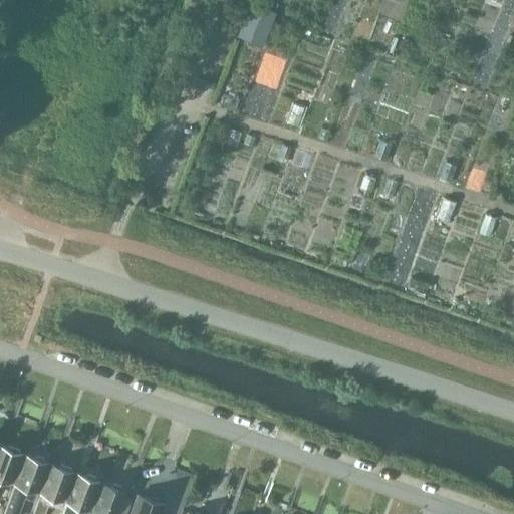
[(238,36),(262,45),(275,12),(251,3),(238,36)]
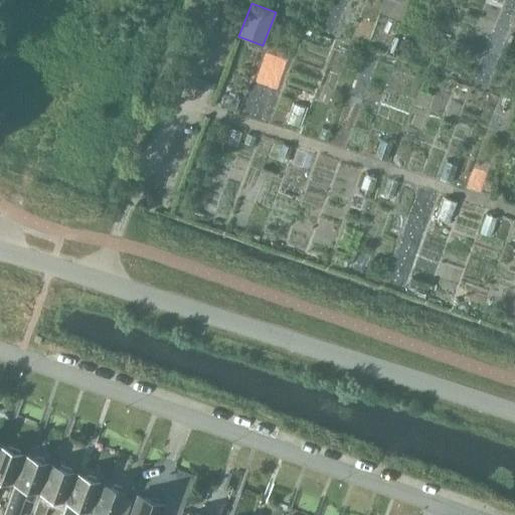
[(239,101),(224,95),(221,103),(236,109),(239,101)]
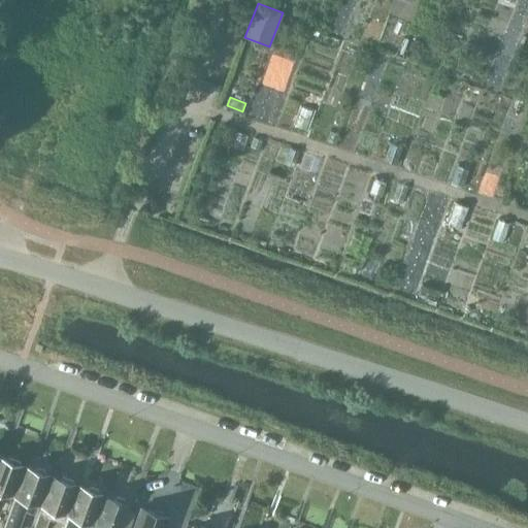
[(294,125),(306,130),(315,108),(302,103),(294,125)]
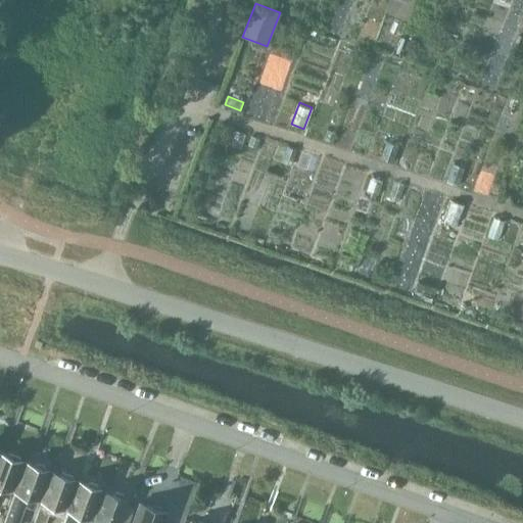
[(229,144),(241,148),(246,134),(234,130),(229,144)]
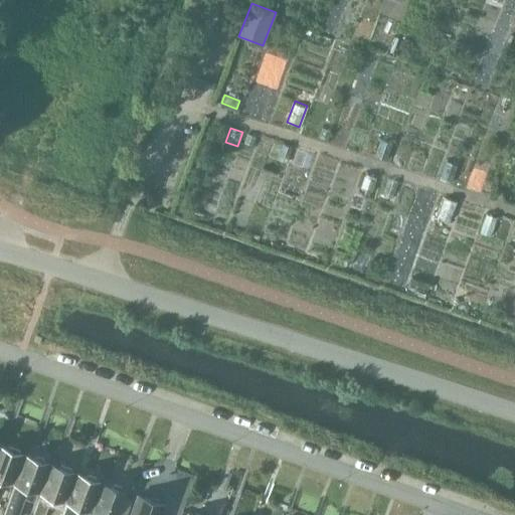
[(320,138),(327,140),(330,131),(323,128),(320,138)]
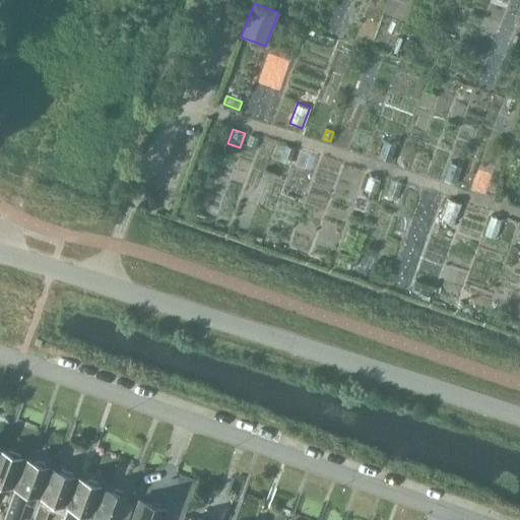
[(248,144),(255,147),(258,138),(251,136),(248,144)]
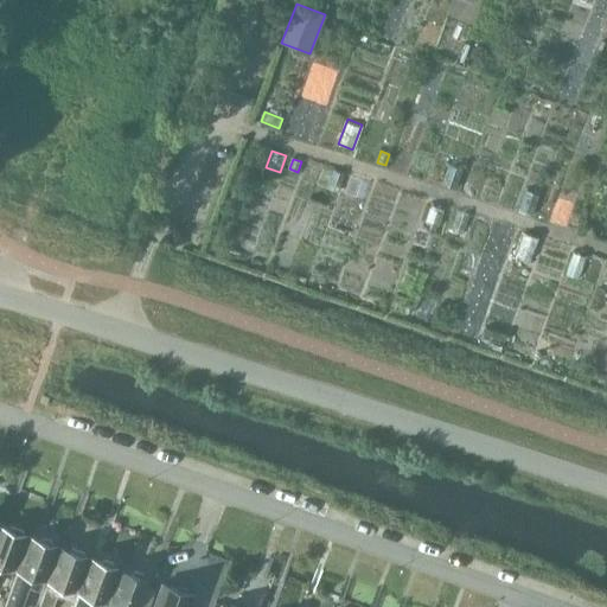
[(442,185),(455,190),(464,170),(449,164),(442,185)]
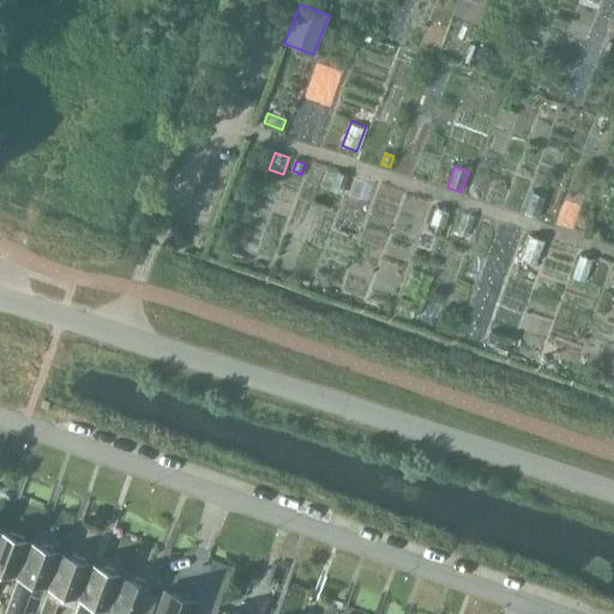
[(331,190),(343,193),(349,175),(337,172),(331,190)]
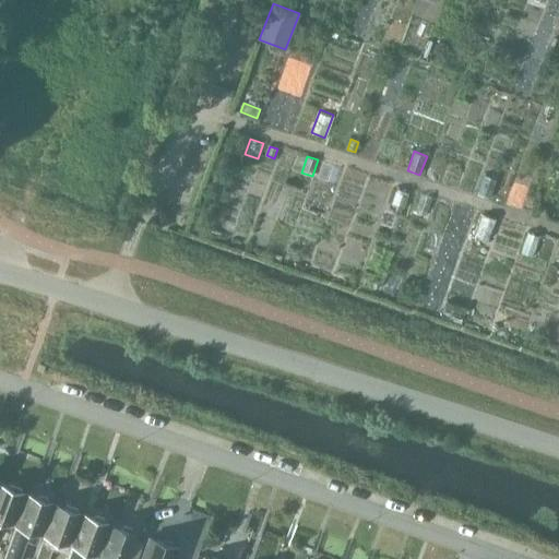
[(477,194),(490,199),(497,180),(485,176),(477,194)]
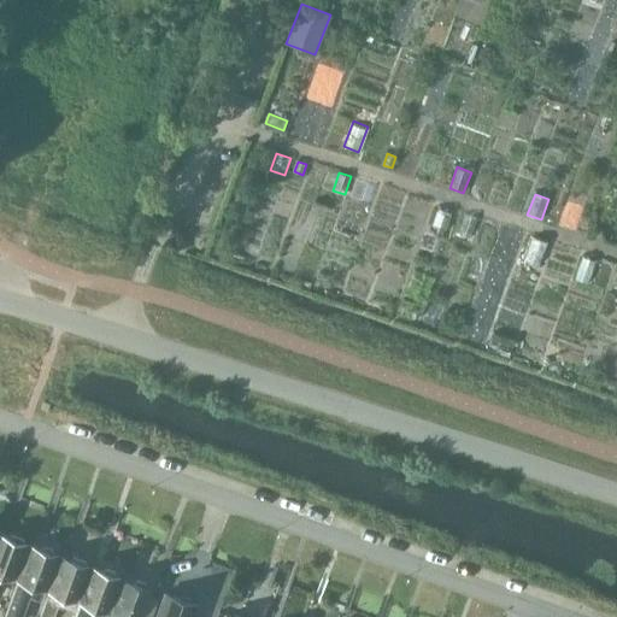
[(433,225),(446,230),(452,213),(439,209),(433,225)]
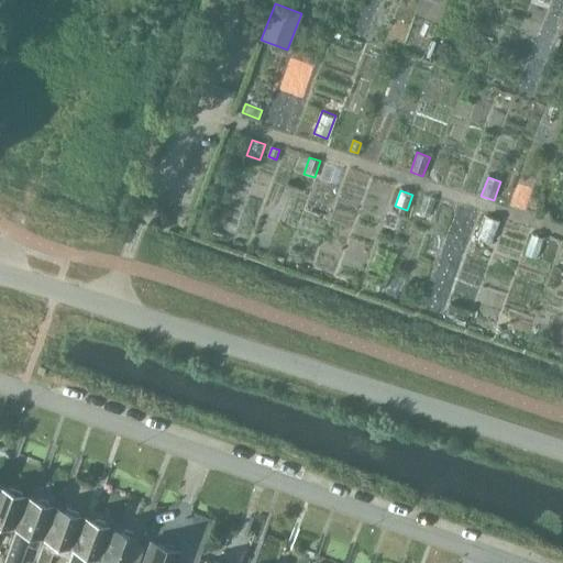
[(430,216),(435,199),(426,196),(419,211),(430,216)]
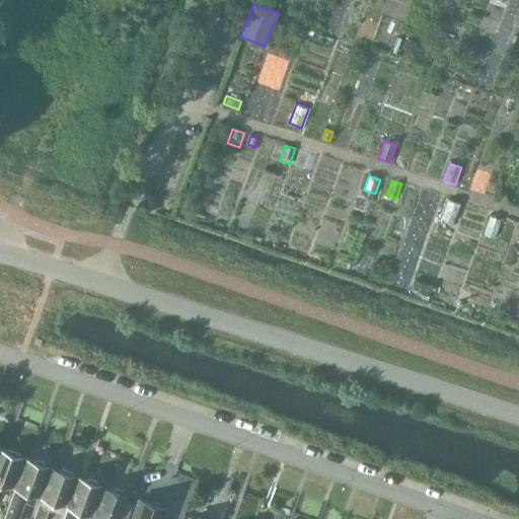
[(441,219),(454,224),(461,204),(449,199),(441,219)]
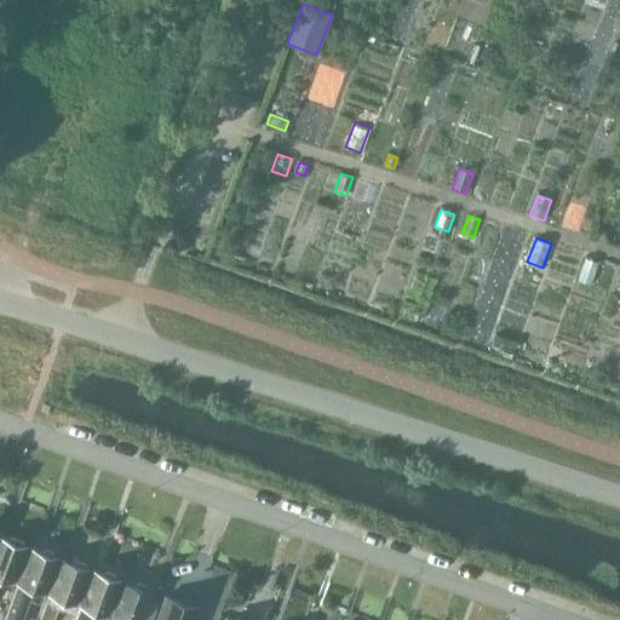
[(579,281),(591,285),(598,263),(586,258),(579,281)]
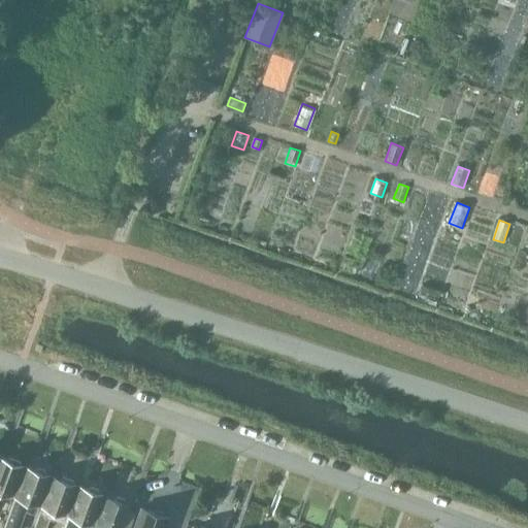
[(11,491),(22,465),(20,464),(20,461),(9,458),(8,460),(0,457),(0,490),(1,488),(11,491)]
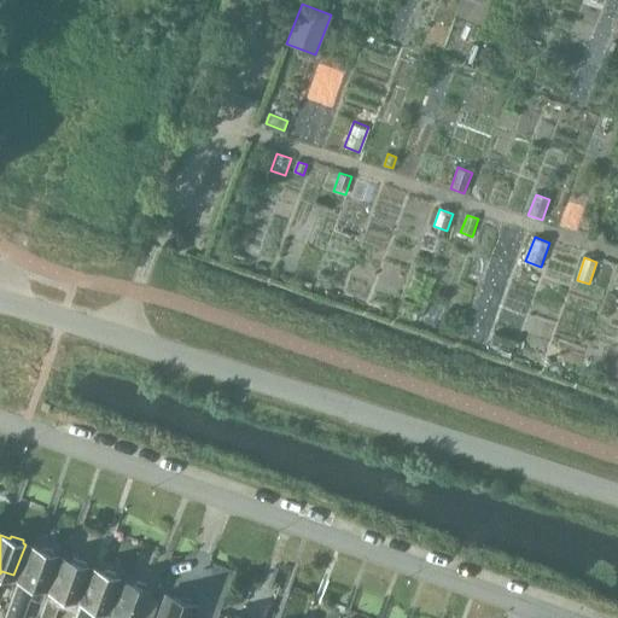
[(40,601),(56,555),(54,554),(53,551),(45,548),(41,551),(30,546),(4,617),(22,617),(29,598),(40,601)]
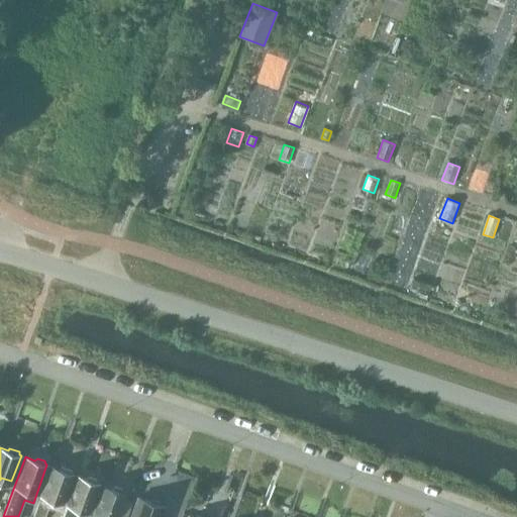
[(64,500),(73,474),(71,474),(72,471),(62,467),(61,470),(52,467),(33,516),(35,516),(44,516),(53,496),(64,500)]
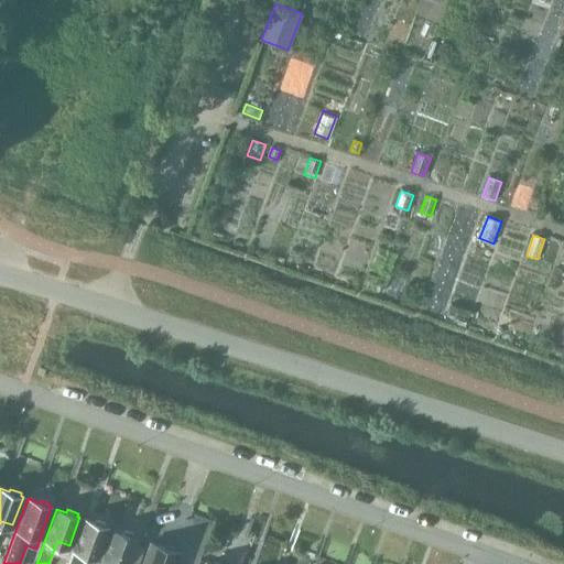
[(98,555),(108,528),(106,527),(105,522),(97,520),(94,522),(84,519),(67,563),(79,563),(85,551),(98,555)]
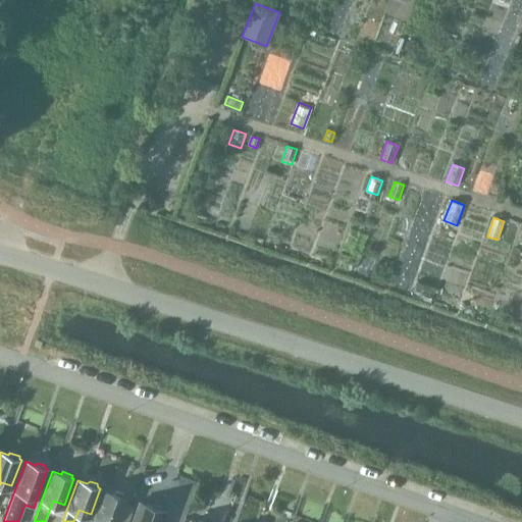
[(123,505),(126,498),(124,497),(123,493),(116,490),(113,492),(104,489),(93,521),(127,521),(133,509),(123,505)]
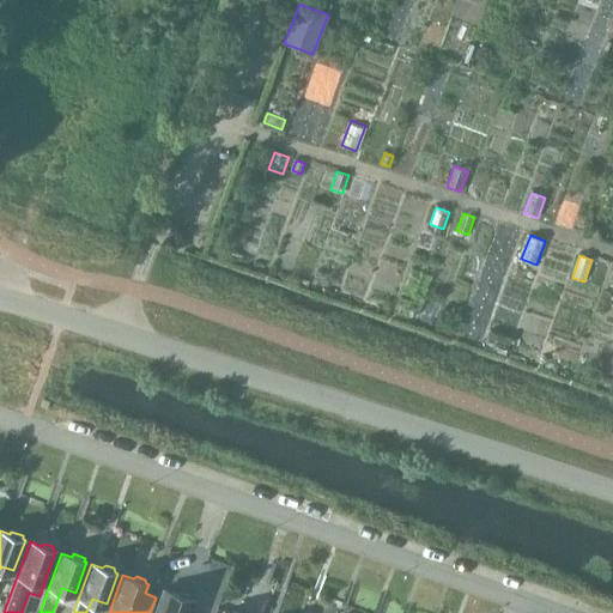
[(156,612),(193,612),(198,601),(194,600),(192,595),(184,593),(180,595),(165,589),(156,612)]
